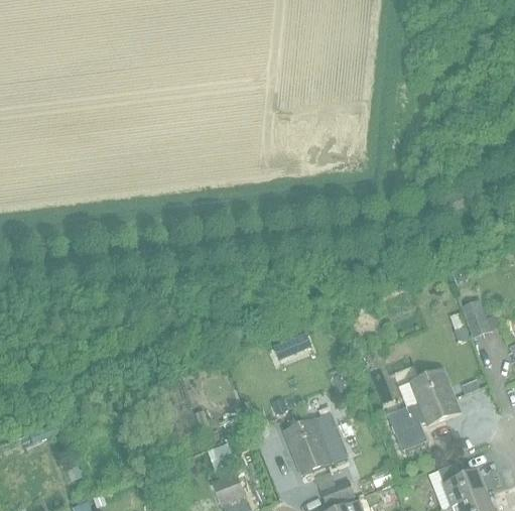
[(463,265),(453,269),(457,280),(463,277),(465,272),(463,265)]
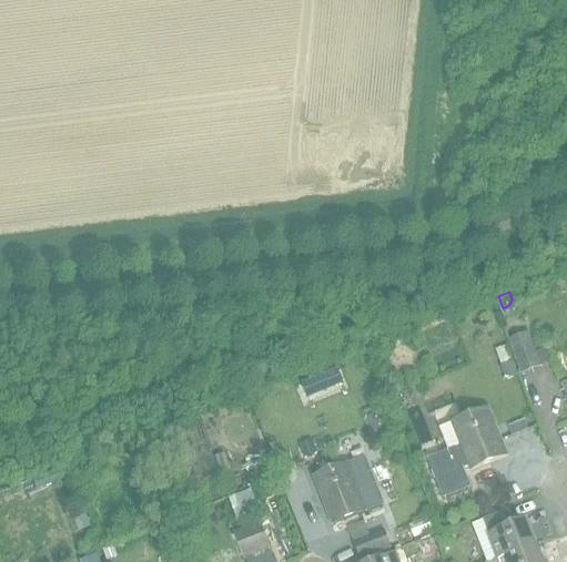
[(524,368),(543,361),(530,329),(513,336),(524,368)]
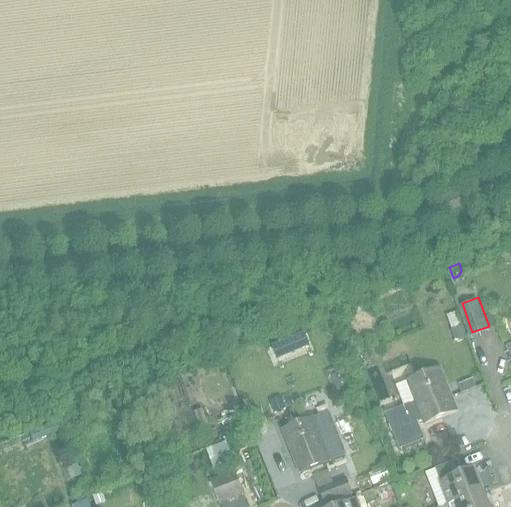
[(451,326),(450,326),(455,337),(464,333),(460,323),(451,326)]
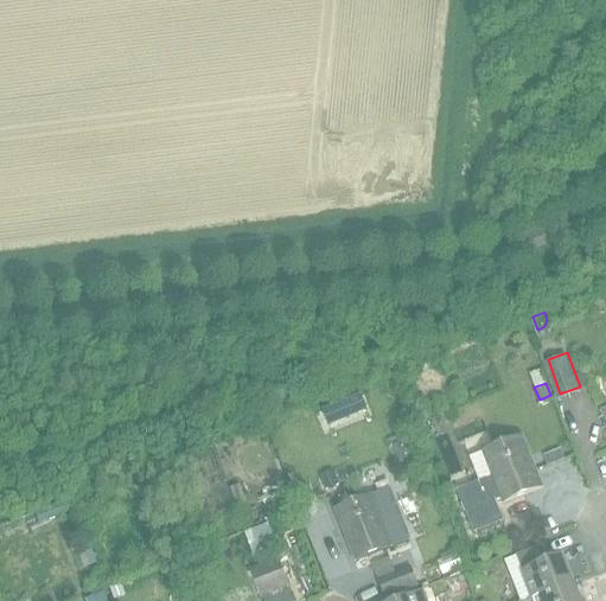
[(478,477),(455,486),(472,529),(502,517),(493,496),(501,493),(502,498),(541,483),(540,481),(537,483),(528,458),(530,456),(521,432),(469,453),(478,477)]
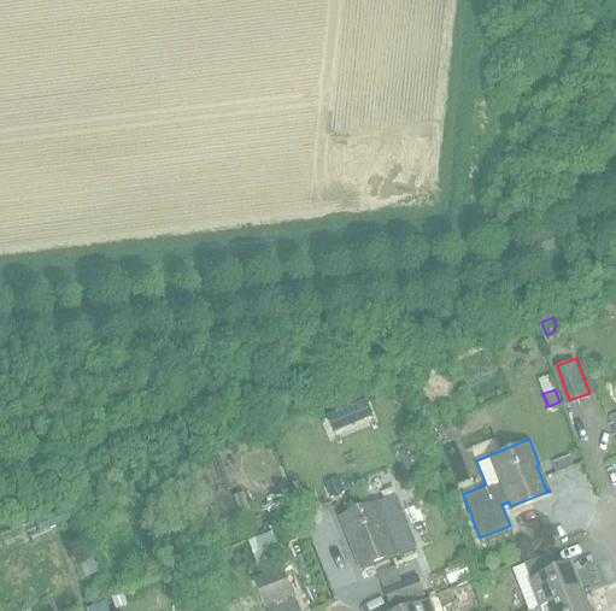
[(165,486),(177,482),(171,463),(158,468),(165,486)]
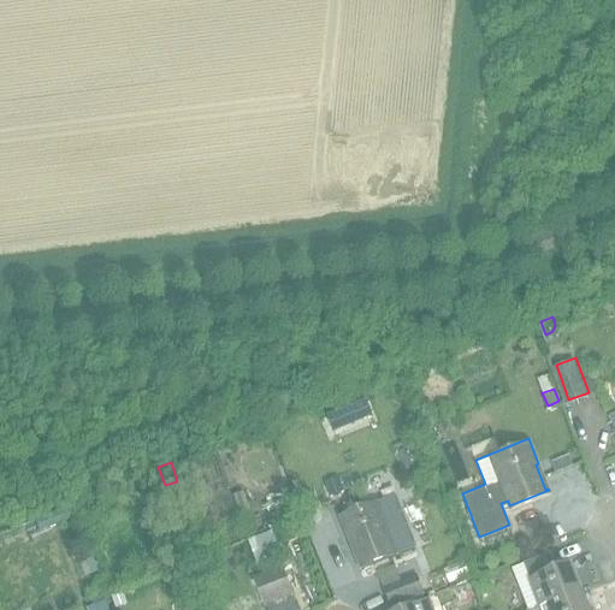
[(337,473),(324,478),(329,492),(342,487),(337,473)]
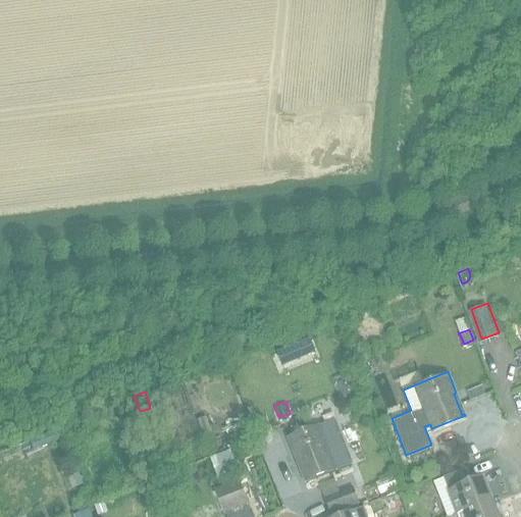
[(205,414),(197,417),(203,434),(212,430),(205,414)]
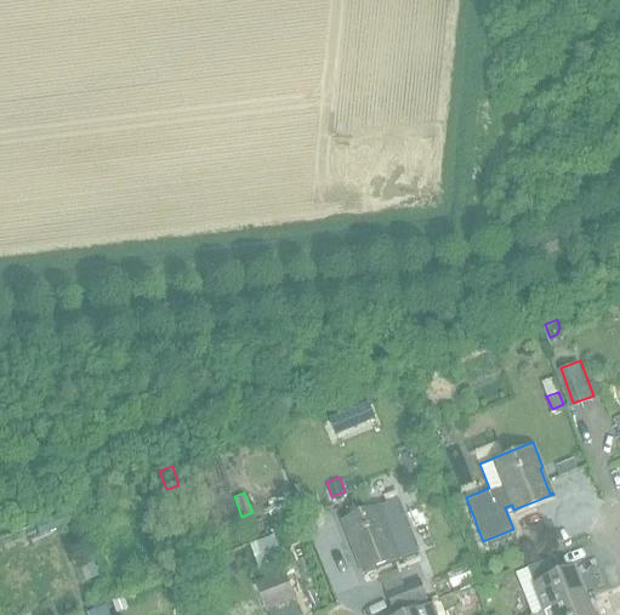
[(396,496),(341,518),(362,570),(416,548),(396,496)]
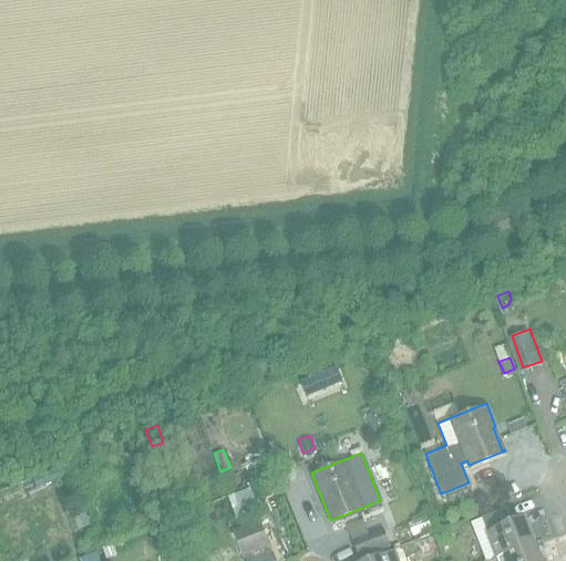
[(131,455),(127,463),(135,466),(140,458),(131,455)]
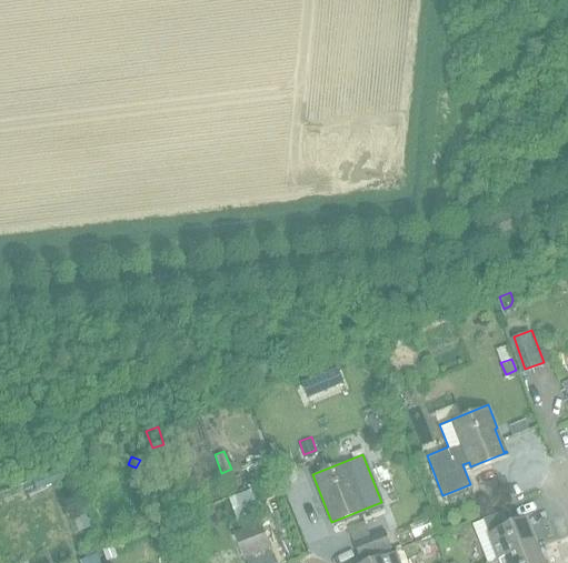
[(61,465),(30,479),(33,488),(66,474),(61,465)]
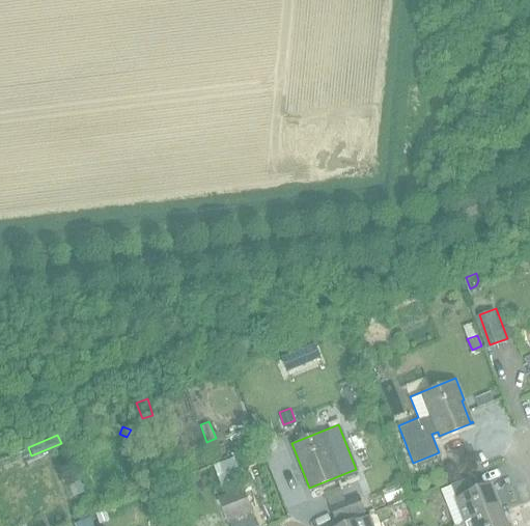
[(232,455),(214,463),(222,482),(240,475),(232,455)]
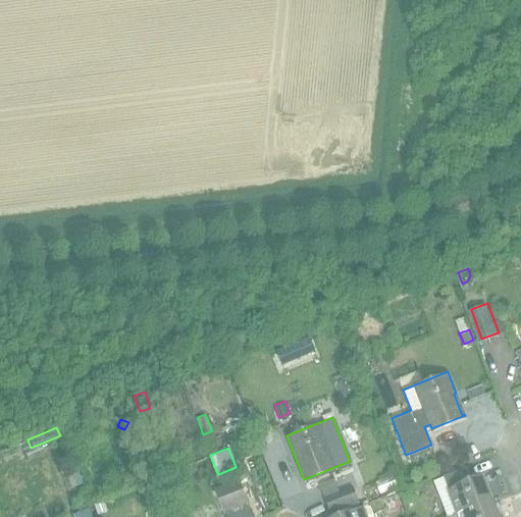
[(443,476),(433,479),(448,516),(457,512),(457,511),(490,498),(481,476),(470,480),(465,466),(443,474),(443,476)]
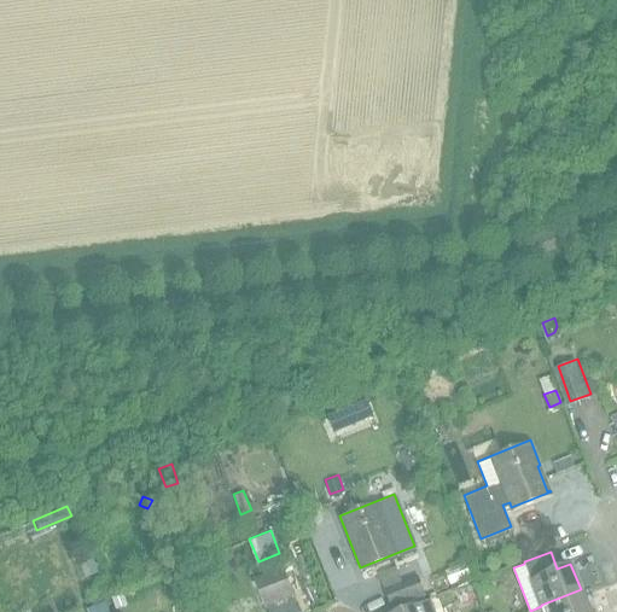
[(297,611),(291,593),(292,593),(281,566),(255,577),(268,611),(297,611)]
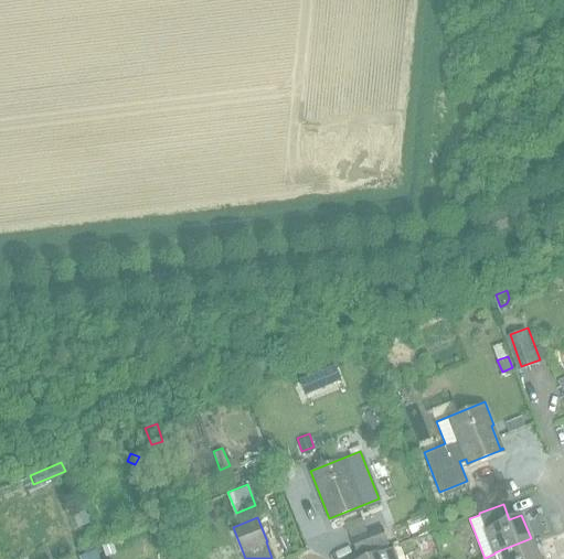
[(358,552),(389,540),(382,524),(351,536),(358,552)]
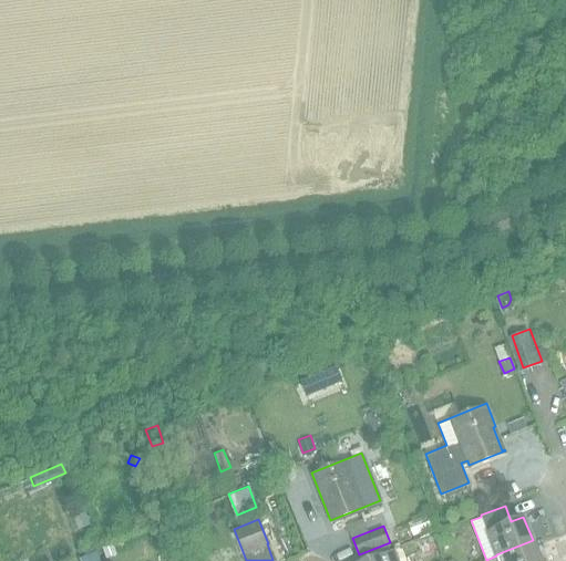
[(91,540),(81,544),(84,551),(94,547),(91,540)]
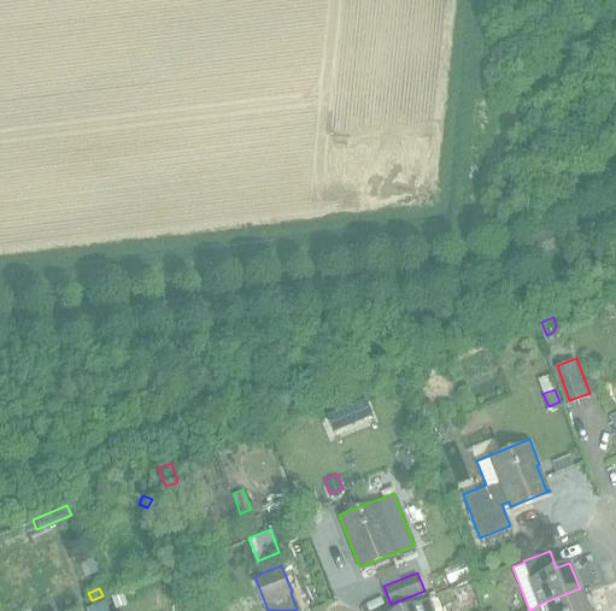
[(119,588),(109,592),(112,604),(124,599),(119,588)]
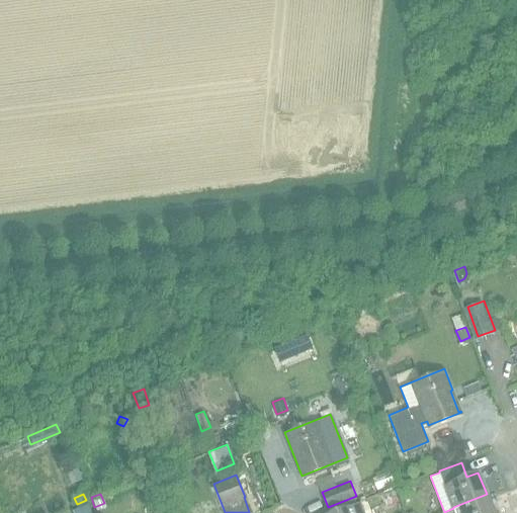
[(494,512),(487,494),(453,507),(453,508),(455,512),(494,512)]
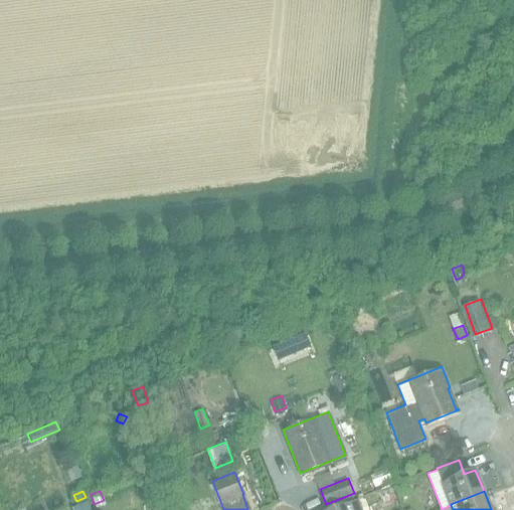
[(330,509),(362,509),(358,499),(330,509)]
